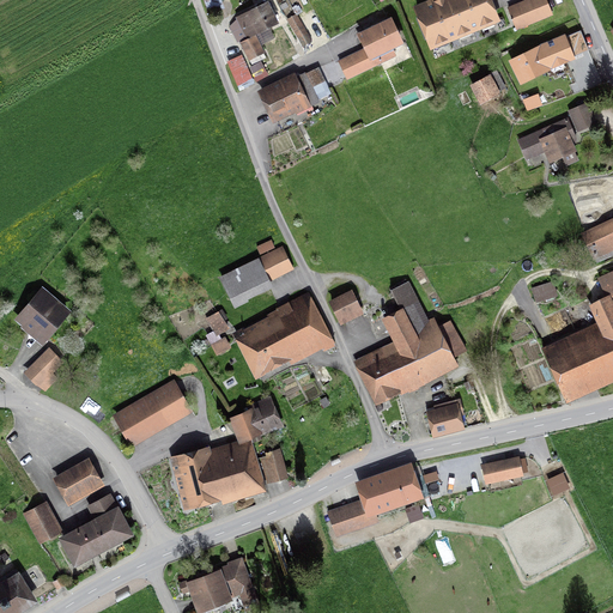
[(495,22),(501,19),(492,0),(419,0),(412,4),(417,14),(414,16),(424,37),(426,36),(430,48),(436,46),(437,48),(450,42),(449,40),(460,36),(460,37),(472,32),(472,31),(481,26),(484,32),(497,26),(495,22)]
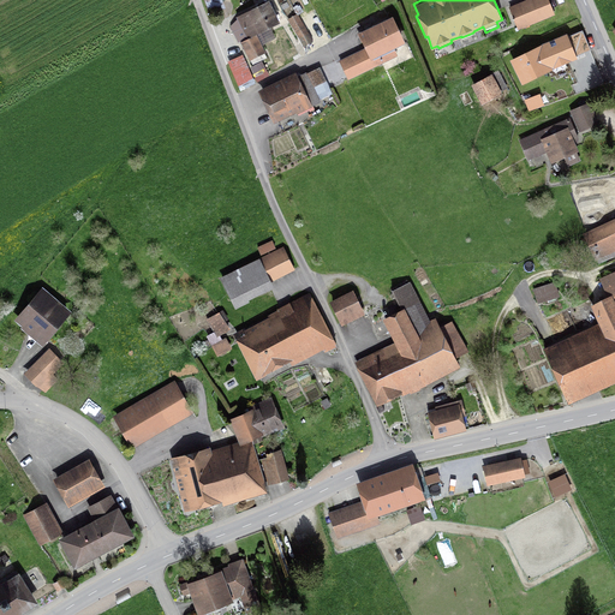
[(518,29),(555,15),(549,0),(523,0),(509,6),(518,29)]
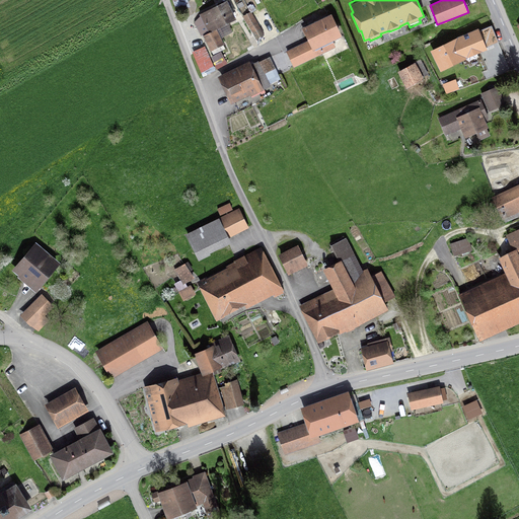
[(202,15),(204,19),(197,23),(203,34),(234,19),(226,2),(202,15)]
